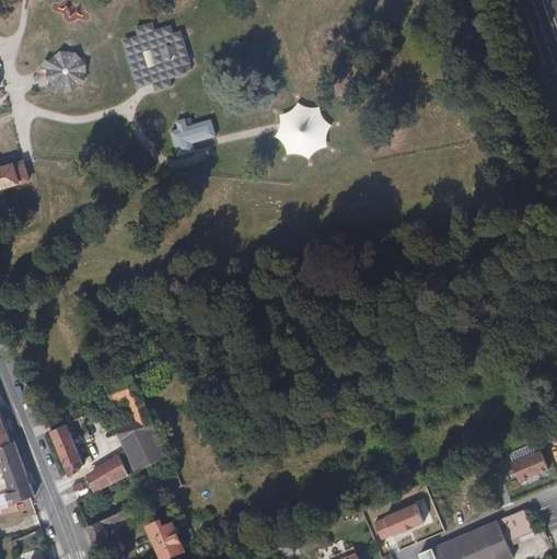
[(193,63),(181,28),(172,32),(170,25),(154,31),(152,23),(132,31),(135,38),(118,44),(134,91),(152,84),(155,93),(175,85),(173,79),(188,73),(185,67),(193,63)]
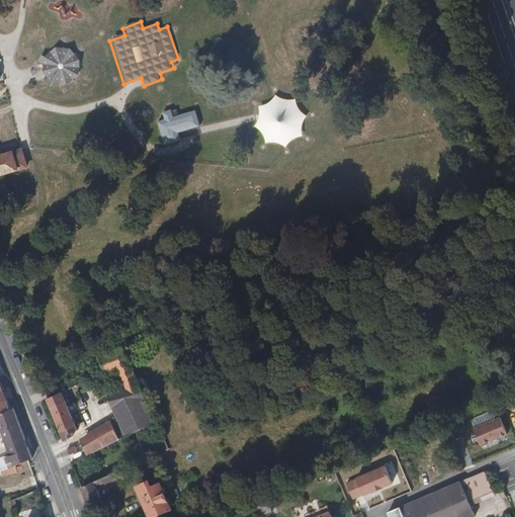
[(88,42),(75,31),(62,31),(50,38),(48,53),(58,67),(75,68),(88,57),(88,42)]
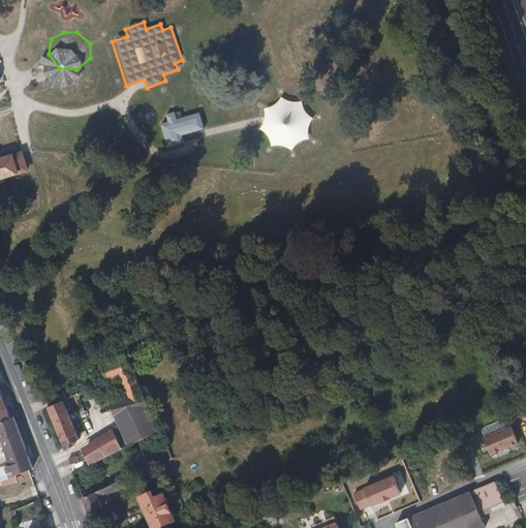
[(276,106),(260,106),(260,130),(267,130),(267,146),(292,146),(292,140),(307,140),(307,114),(301,114),(301,99),(275,99),(276,106)]
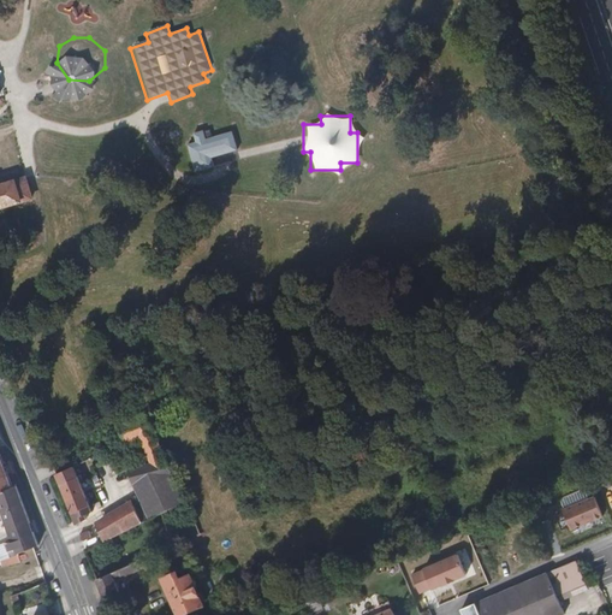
[(217,158),(241,148),(232,129),(208,139),(206,130),(194,135),(196,142),(188,145),(198,173),(219,166),(217,158)]
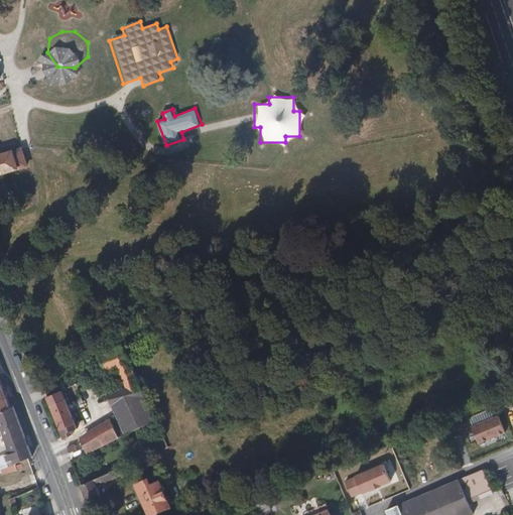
[(0,171),(16,165),(28,160),(22,144),(0,152),(0,171)]
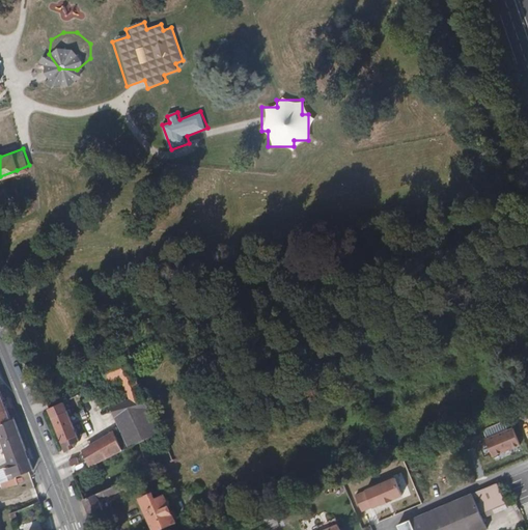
[(0,214),(29,202),(22,182),(0,190),(0,196),(2,202),(0,202),(0,214)]
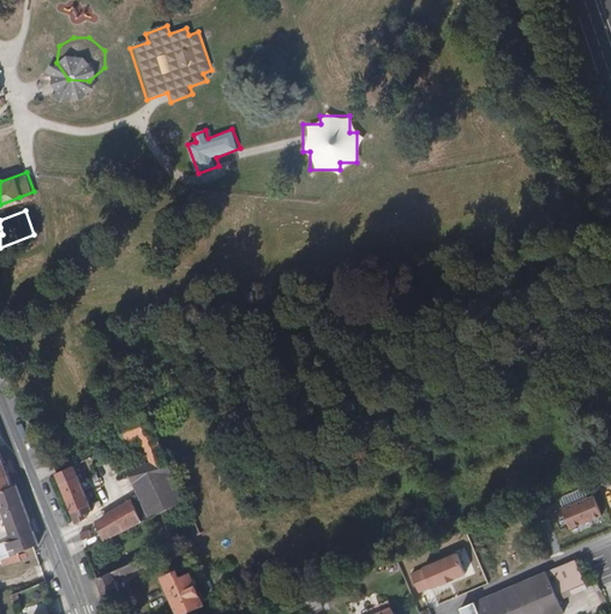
[(168,466),(156,437),(149,423),(121,434),(127,449),(139,445),(150,471),(168,466)]
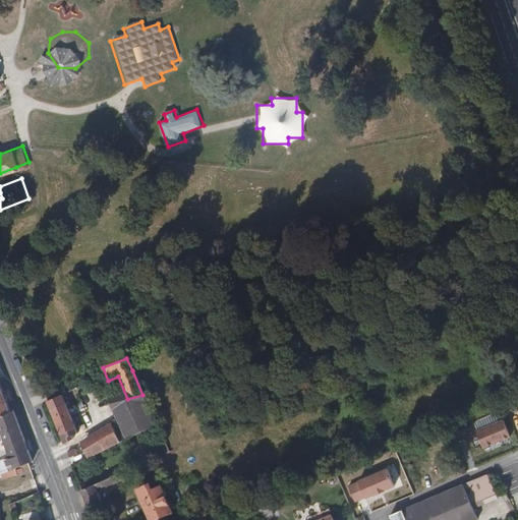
[(69,389),(62,370),(52,374),(59,394),(69,389)]
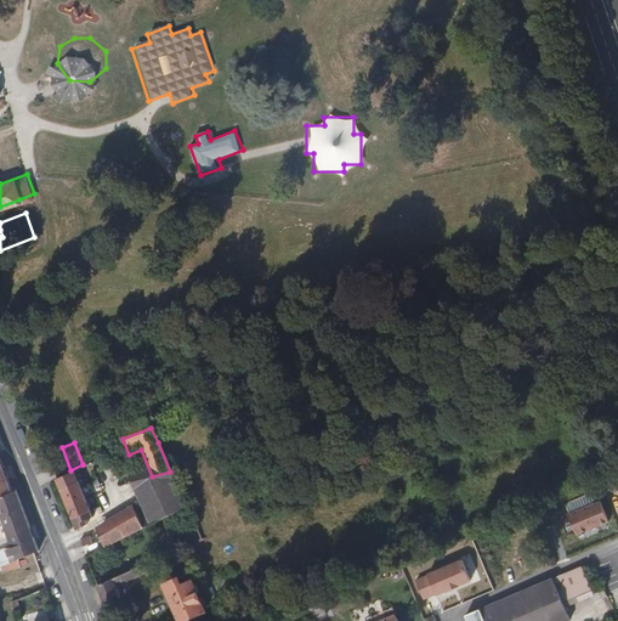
[(71,470),(62,447),(46,455),(55,478),(71,470)]
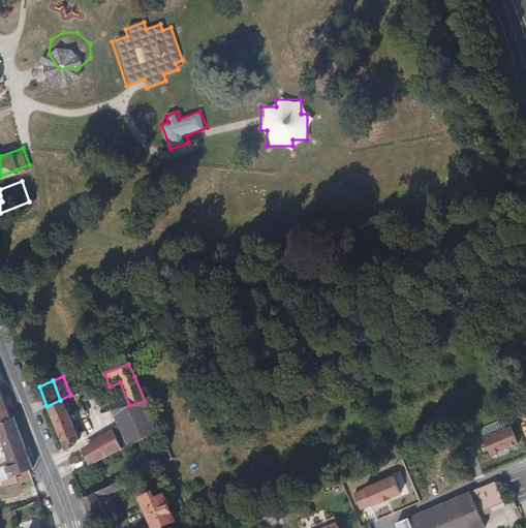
[(162,439),(145,401),(129,405),(114,410),(123,436),(117,440),(124,456),(162,439)]
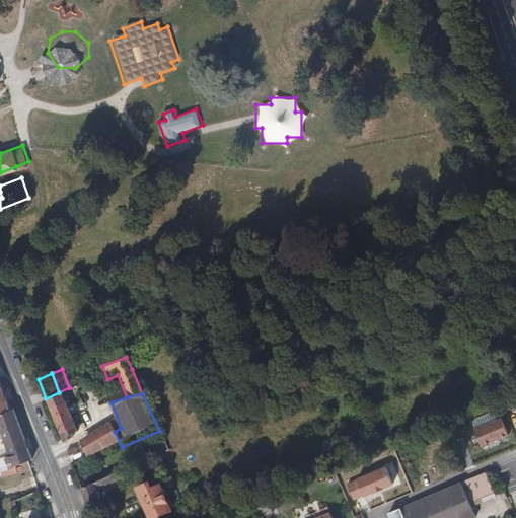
[(67,410),(64,399),(49,405),(52,416),(67,410)]
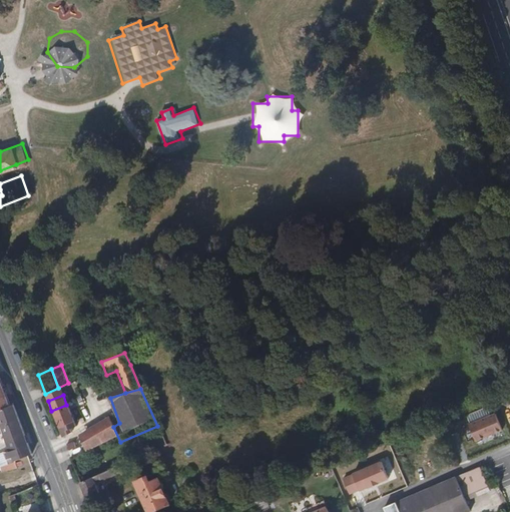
[(72,417),(68,406),(66,405),(51,411),(56,423),(72,417)]
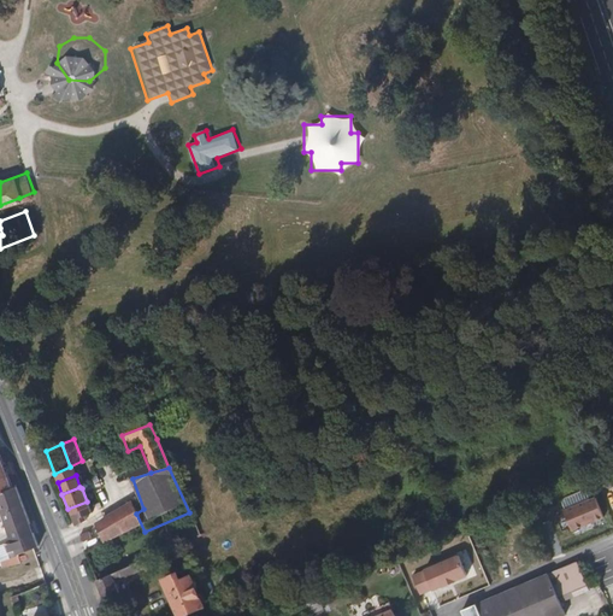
[(31,550),(9,490),(4,492),(0,493),(0,531),(6,546),(0,549),(0,552),(3,556),(7,553),(10,558),(31,550)]
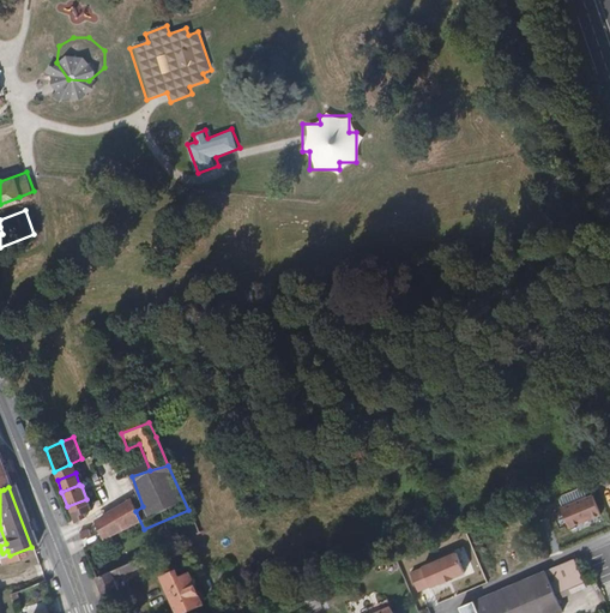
[(90,510),(86,499),(67,506),(71,518),(90,510)]
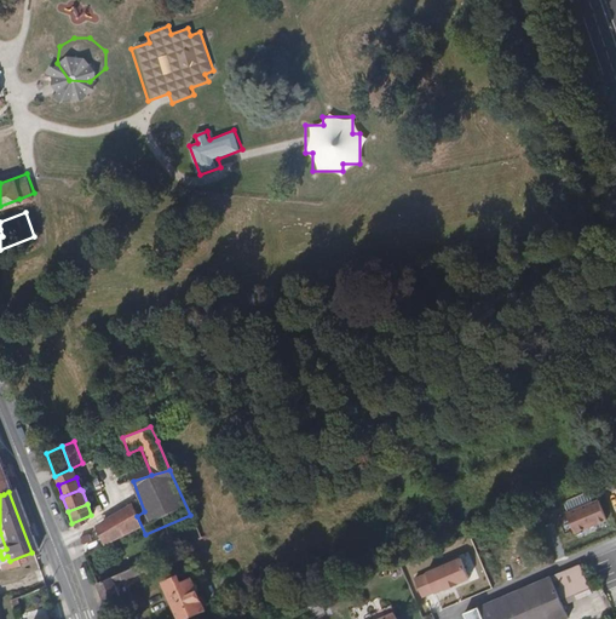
[(603,525),(594,505),(564,517),(573,539),(603,525)]
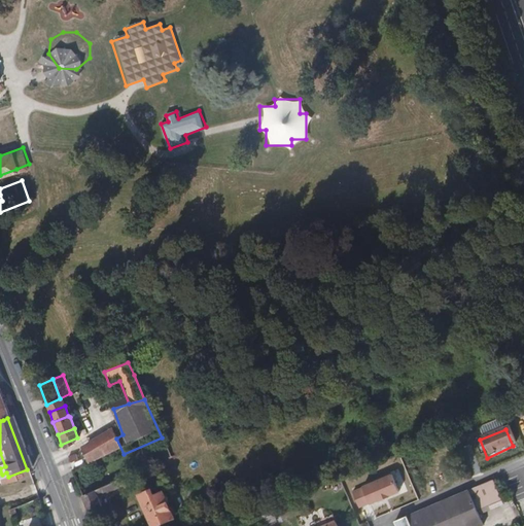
[(75,448),(80,446),(77,437),(61,445),(65,454),(75,449),(75,448)]
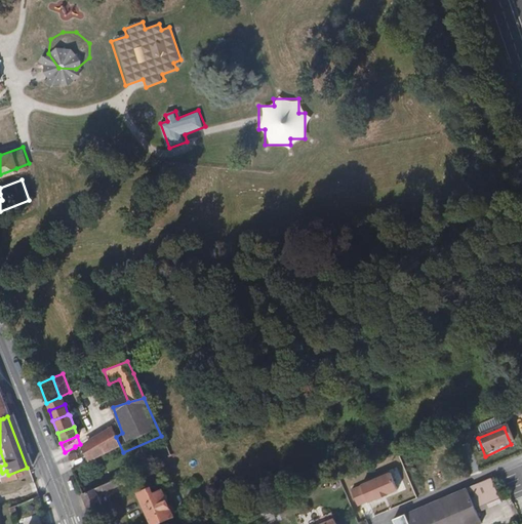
[(88,467),(123,452),(116,437),(98,445),(81,454),(88,467)]
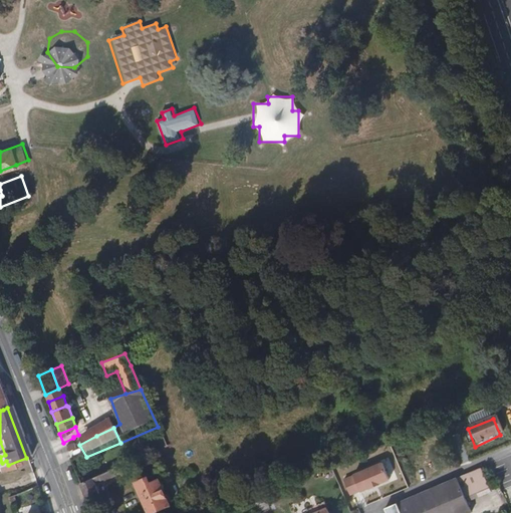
[(157,432),(152,435),(158,447),(163,444),(157,432)]
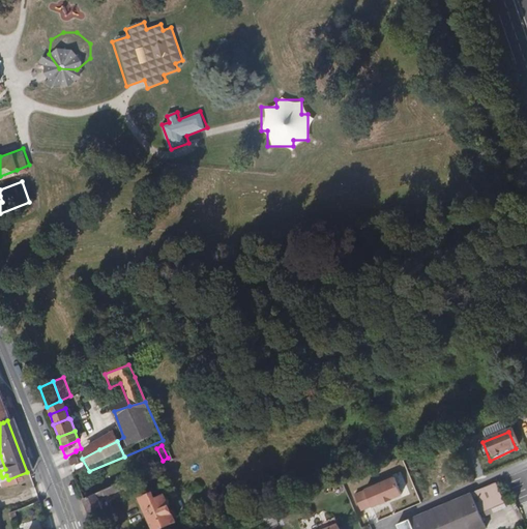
[(79,468),(77,463),(68,466),(70,472),(79,468)]
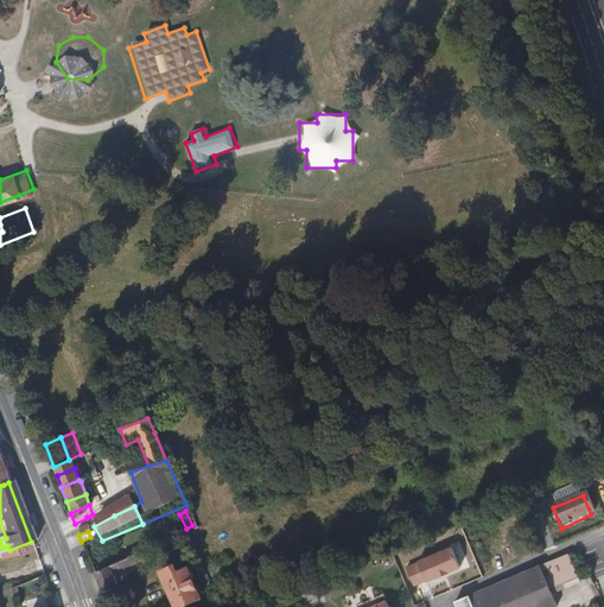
[(446,537),(432,544),(436,551),(450,544),(446,537)]
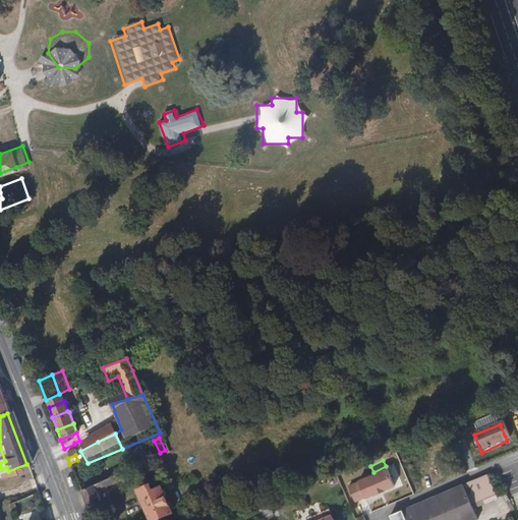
[(383,469),(354,481),(354,482),(361,500),(362,500),(391,487),(383,469)]
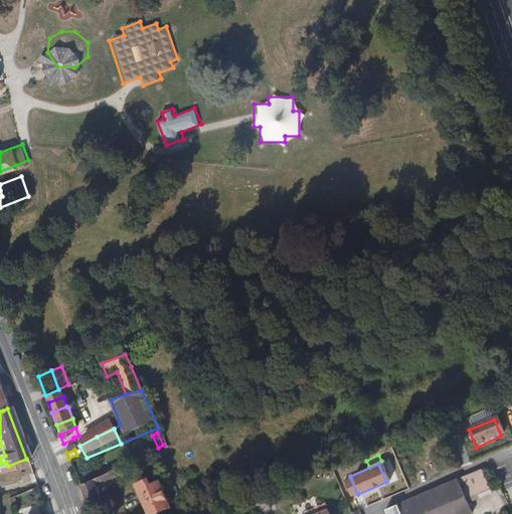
[(101,479),(97,468),(75,476),(79,488),(101,479)]
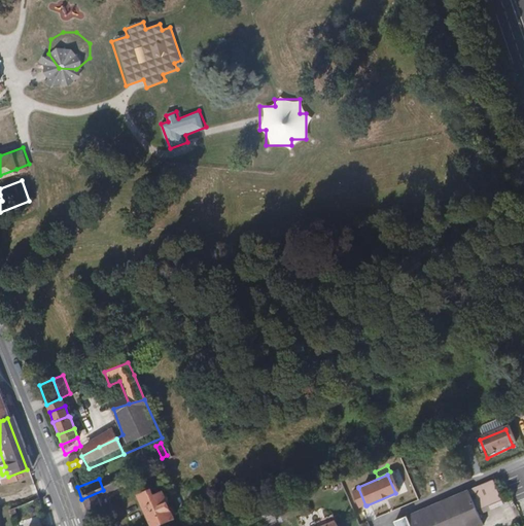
[(486,525),(509,516),(493,481),(389,525),(486,525)]
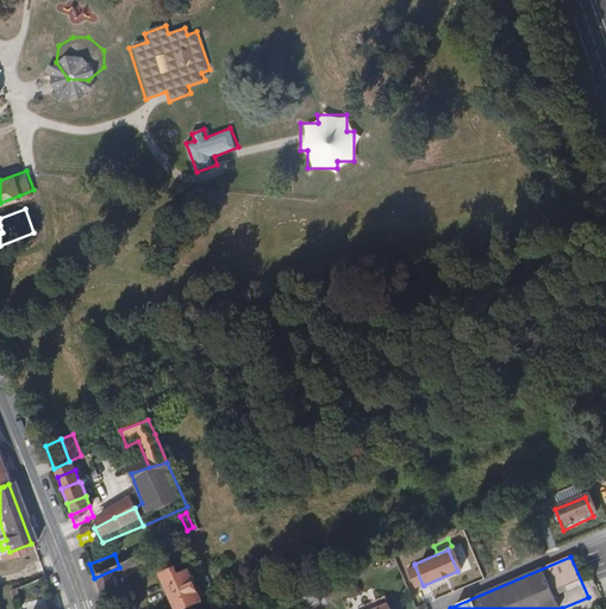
[(119,578),(147,566),(143,558),(119,567),(94,578),(101,601),(119,595),(112,579),(119,578)]
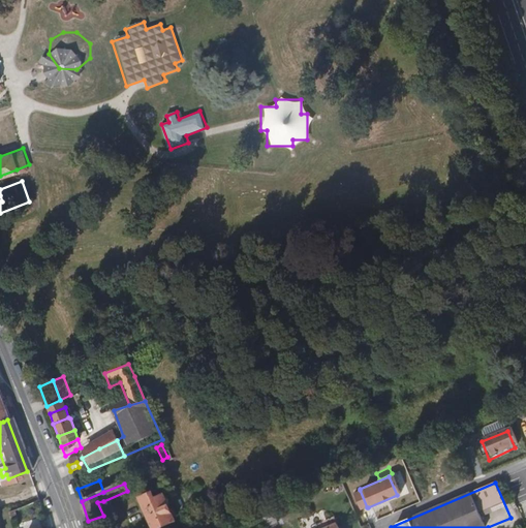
[(367,507),(360,490),(350,494),(358,511),(367,507)]
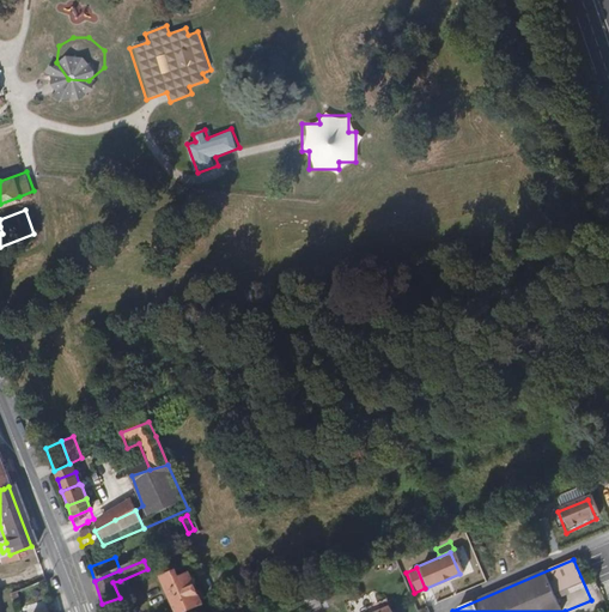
[(189,611),(201,606),(187,574),(174,579),(172,575),(159,580),(174,611),(189,611)]
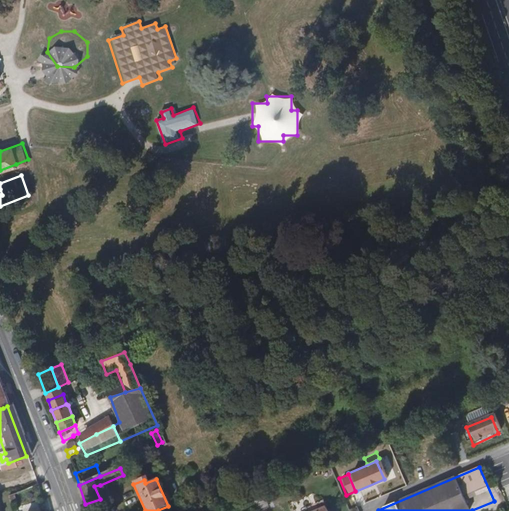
[(246,497),(251,510),(254,510),(265,506),(260,491),(246,497)]
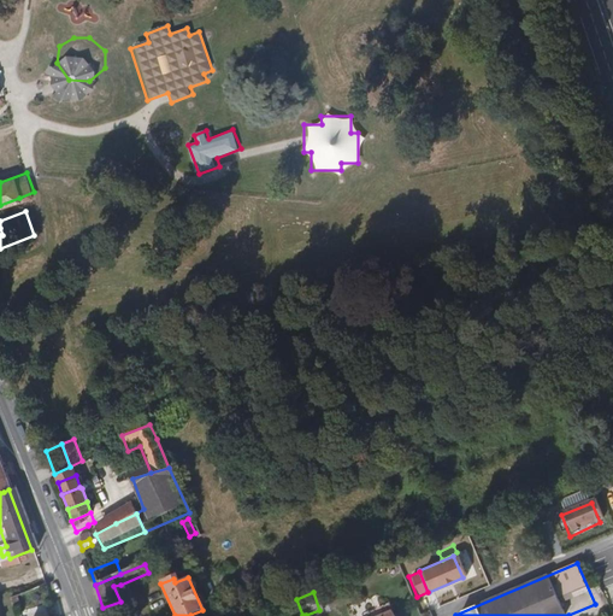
[(12,610),(9,602),(0,605),(6,614),(12,610)]
